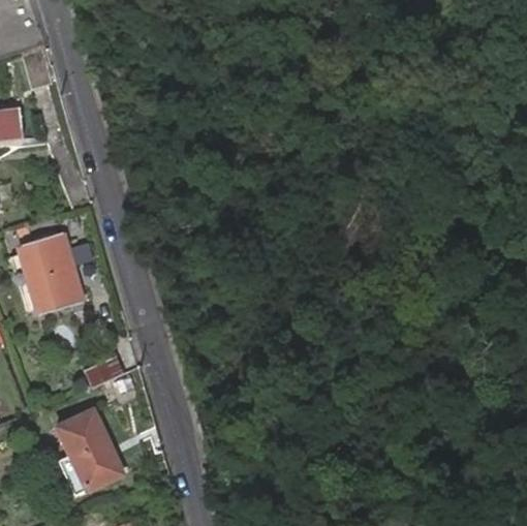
[(48,82),(39,49),(18,54),(27,88),(48,82)]
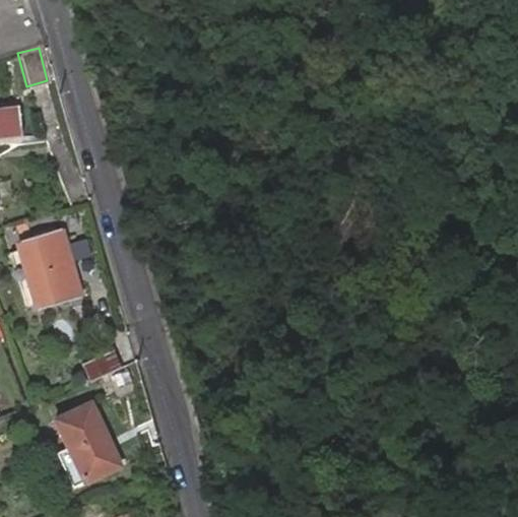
[(19,108),(0,110),(0,138),(22,136),(19,108)]
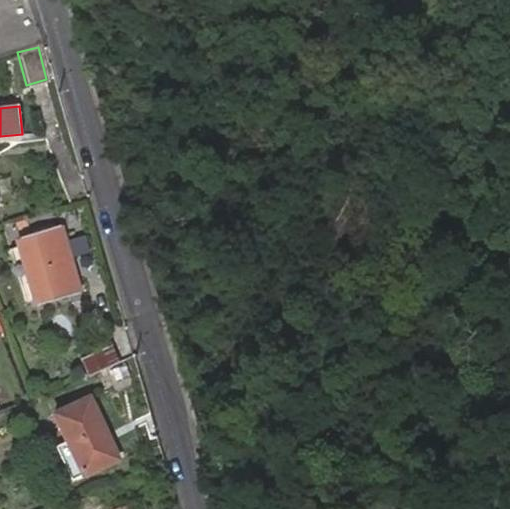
[(23,236),(26,244),(35,279),(42,304),(83,292),(64,224),(23,236)]
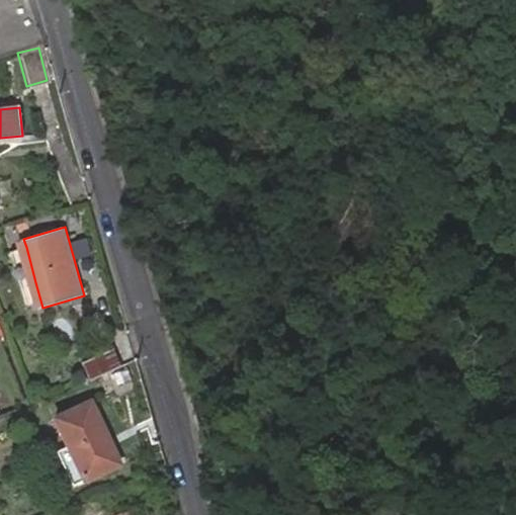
[(35,282),(26,247),(13,251),(23,285),(35,282)]
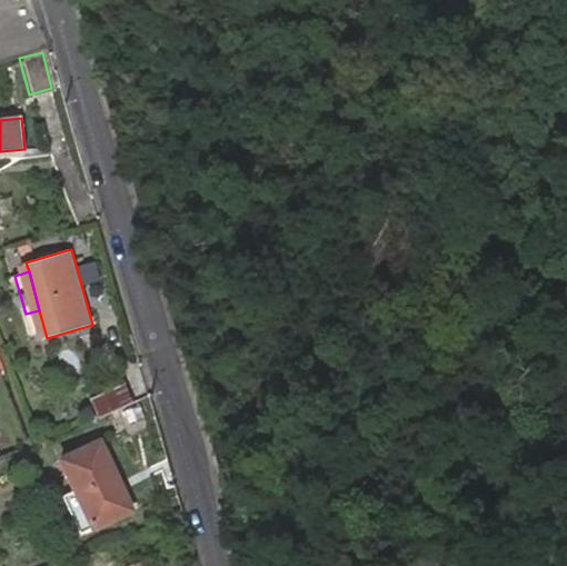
[(100,415),(135,399),(126,380),(92,397),(100,415)]
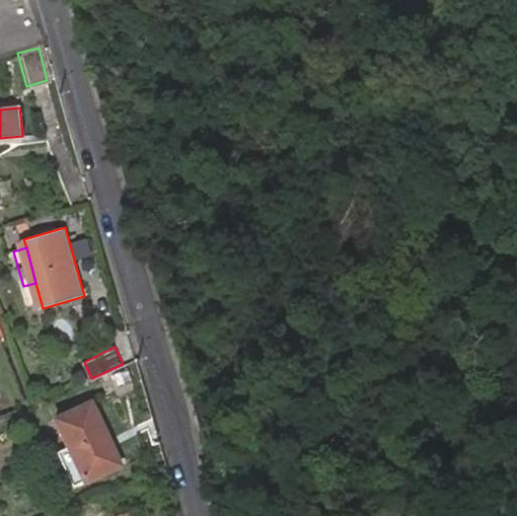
[(91,402),(56,417),(80,472),(116,457),(91,402)]
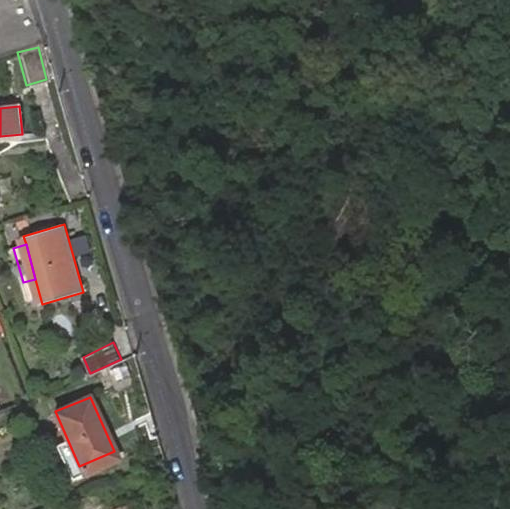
All buildings are outlined.
